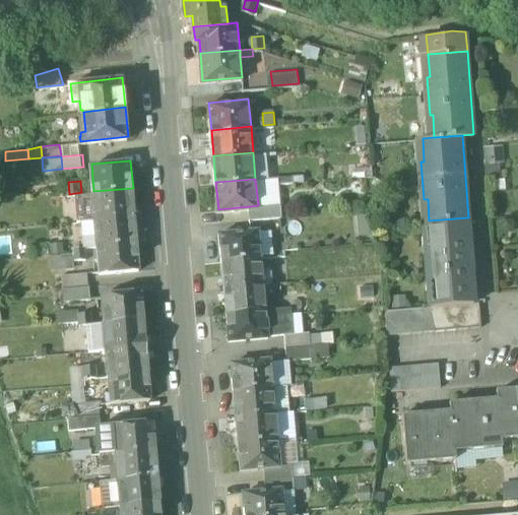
[(133,188),(93,191),(95,217),(135,214),(133,188)]
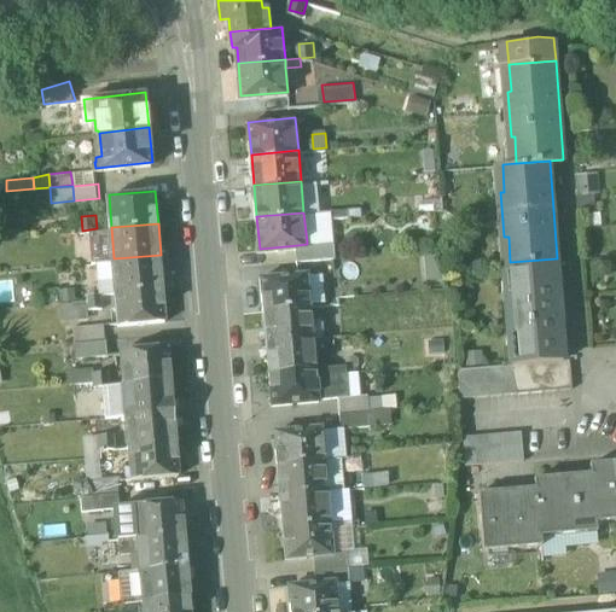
[(307,244),(297,245),(298,258),(337,256),(335,239),(307,242),(307,244)]
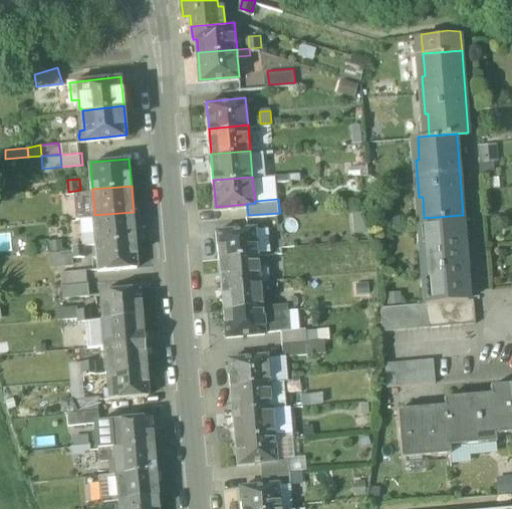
[(134,212),(94,215),(97,241),(136,238),(134,212)]
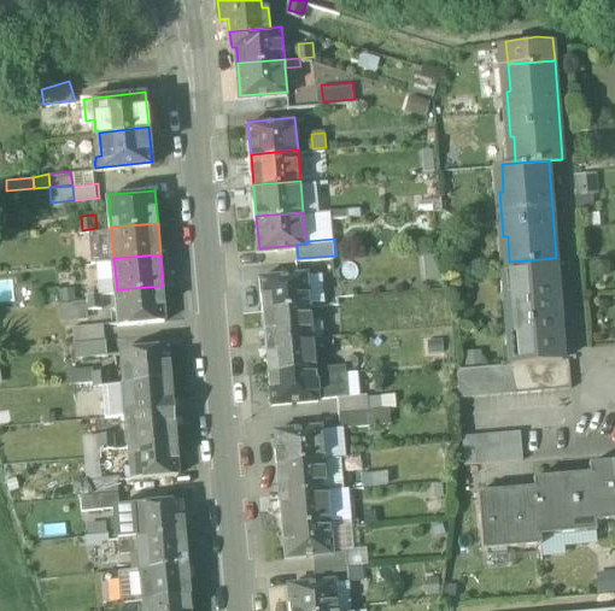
[(556,258),(509,262),(511,288),(507,288),(511,335),(515,334),(517,360),(542,358),(555,357),(564,356),(556,258)]
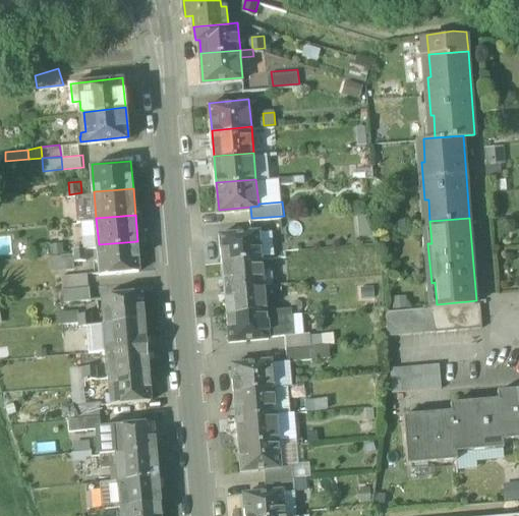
[(261,228),(221,232),(223,260),(263,255),(261,228)]
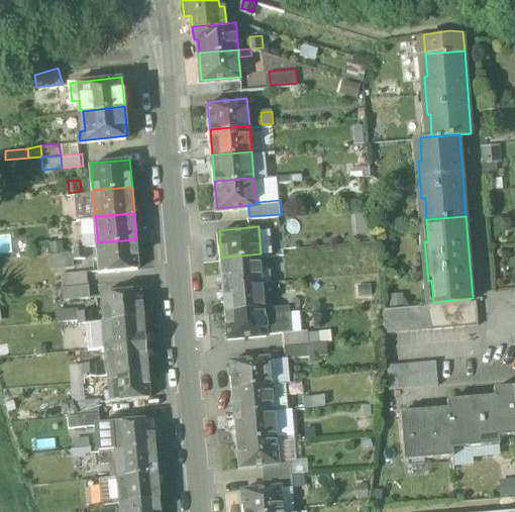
[(136,239),(98,242),(100,270),(139,267),(136,239)]
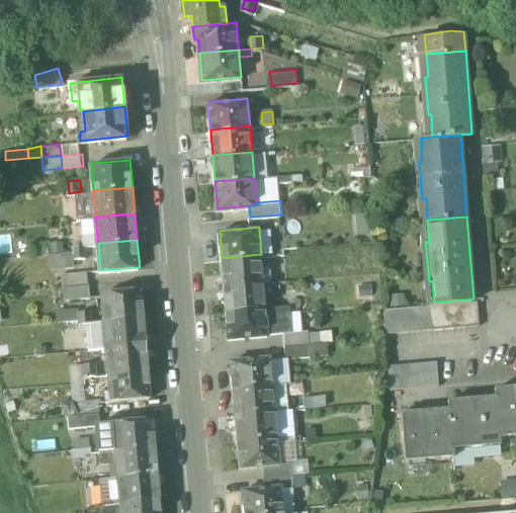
[(86,244),(74,246),(75,257),(87,256),(86,244)]
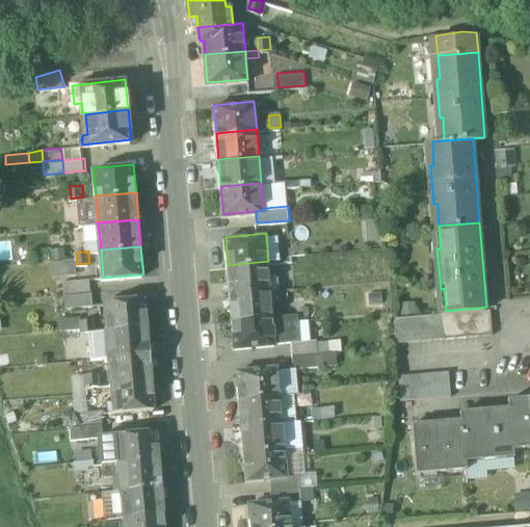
[(268,261),(228,265),(231,292),(271,288),(268,261)]
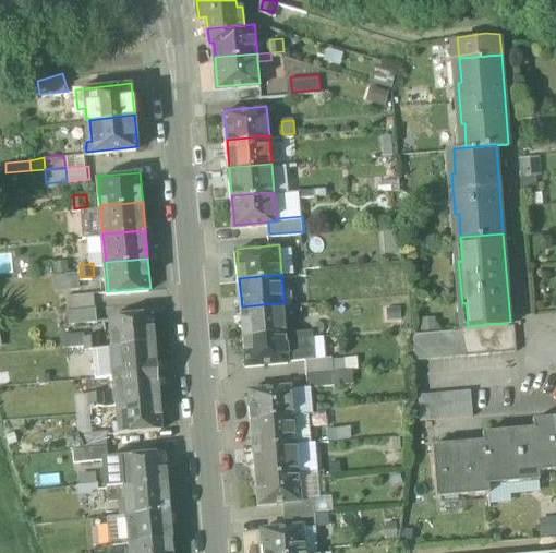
[(95,290),(68,292),(69,308),(97,304),(95,290)]
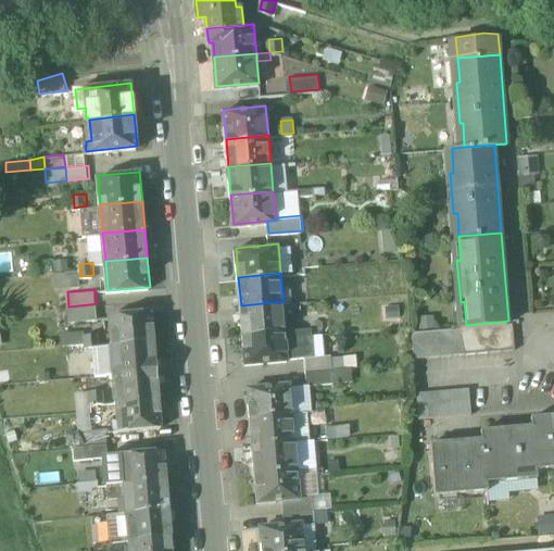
[(284,301),(241,305),(243,334),(286,329),(284,301)]
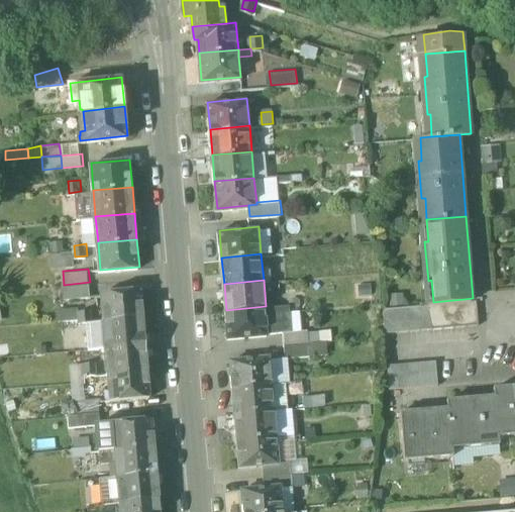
[(91,296),(90,282),(64,285),(65,298),(91,296)]
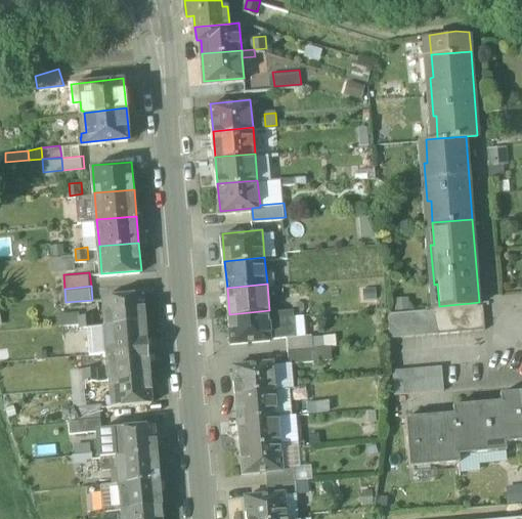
[(143,292),(103,296),(106,323),(145,319),(143,292)]
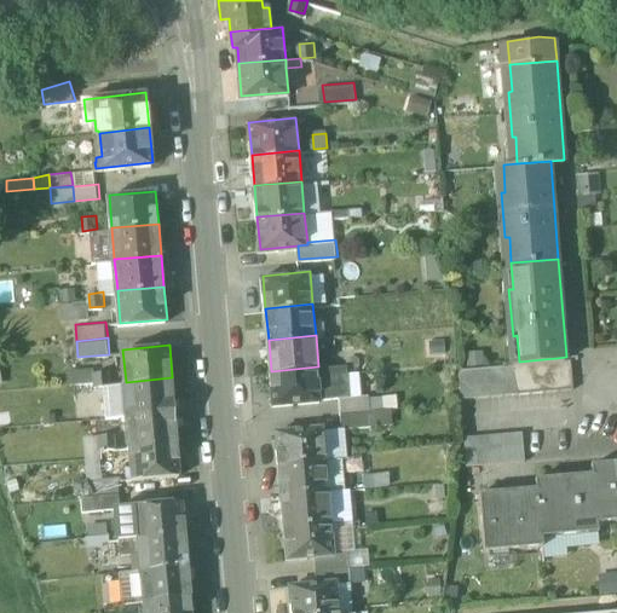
[(566,357),(557,358),(560,387),(575,386),(572,357),(566,357)]
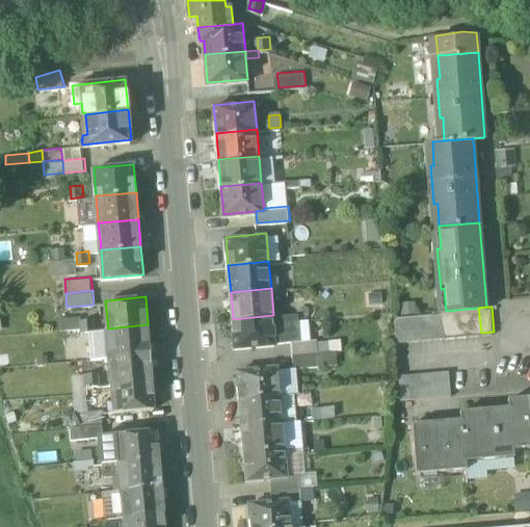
[(478,308),(467,309),(469,334),(481,333),(478,308)]
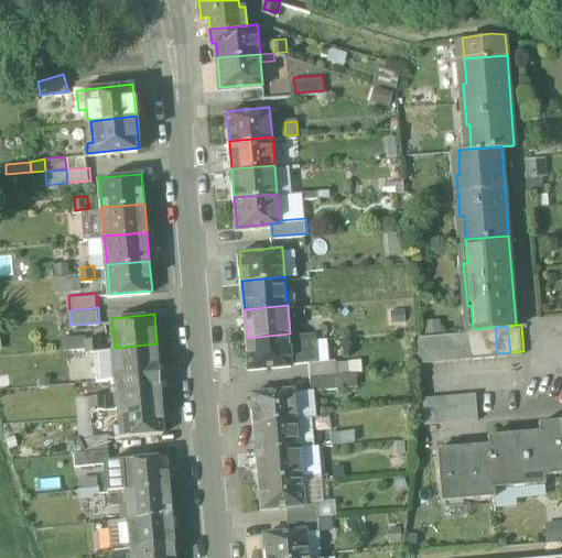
[(473,329),(471,329),(473,356),(497,353),(495,327),(473,329)]
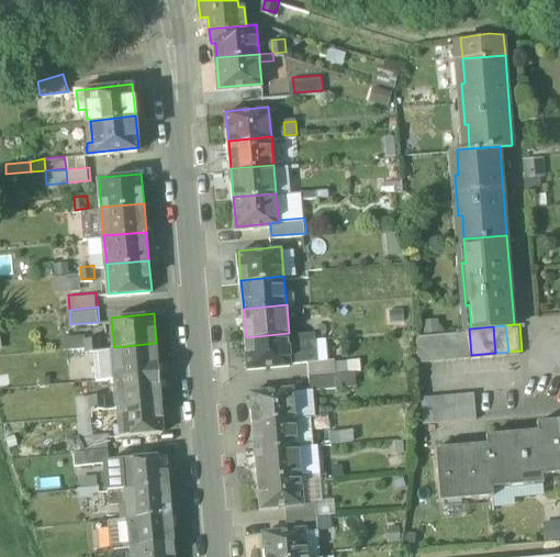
[(469,329),(444,331),(446,357),(471,355),(469,329)]
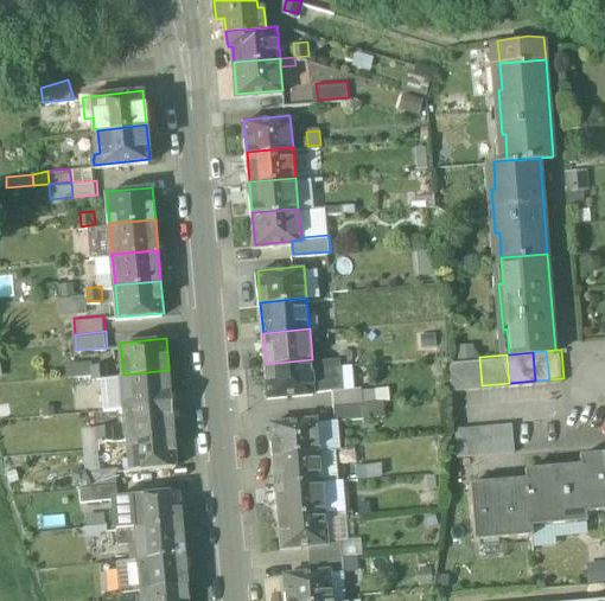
[(479,357),(452,359),(454,388),(482,385),(479,357)]
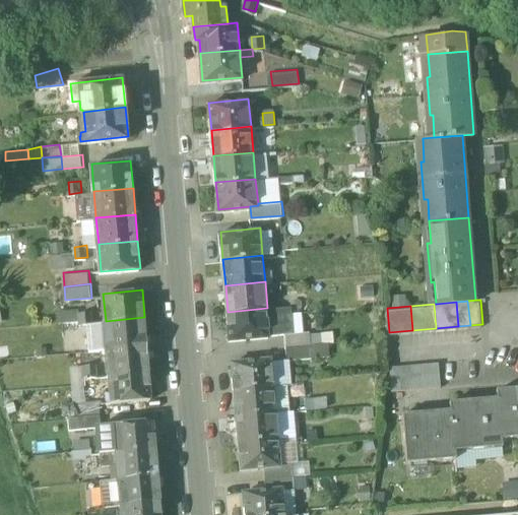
[(267,308),(228,312),(230,339),(269,335),(267,308)]
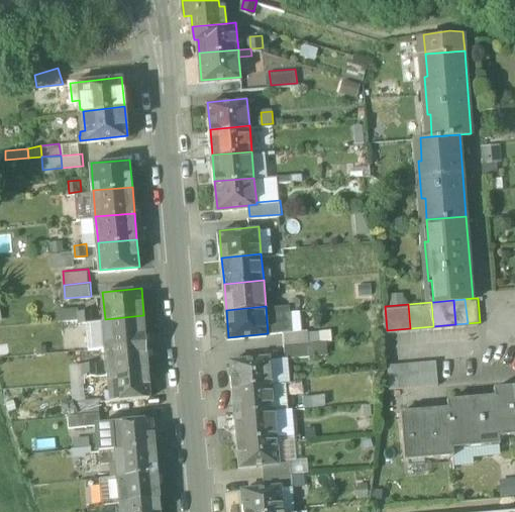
[(91,308),(80,309),(81,321),(92,320),(91,308)]
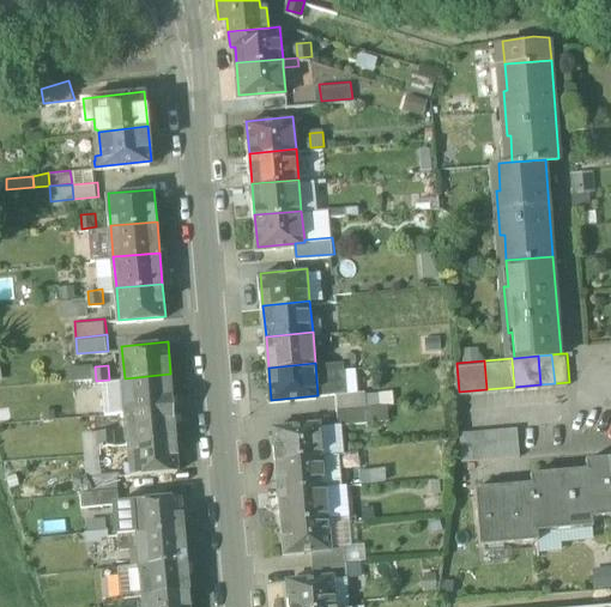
[(125,378),(123,378),(126,410),(174,405),(170,374),(125,378)]
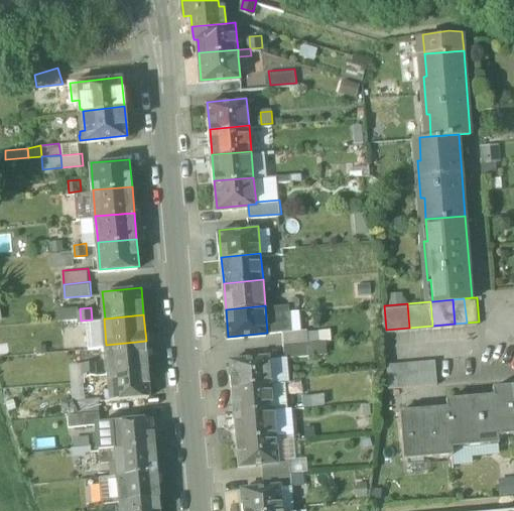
[(307,328),(283,330),(284,343),(308,340),(307,328)]
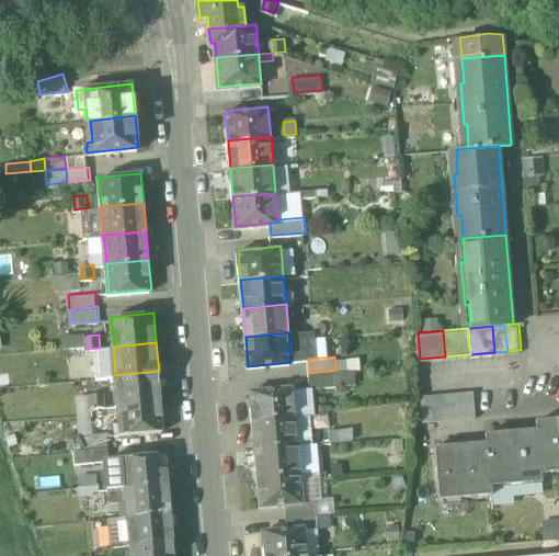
[(350,369),(337,370),(338,384),(352,383),(350,369)]
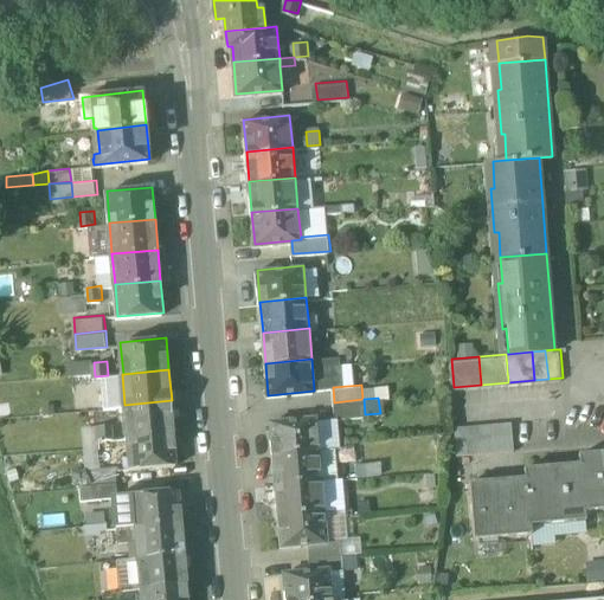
[(362,399),(334,402),(335,417),(335,418),(338,418),(365,414),(364,399),(362,399)]
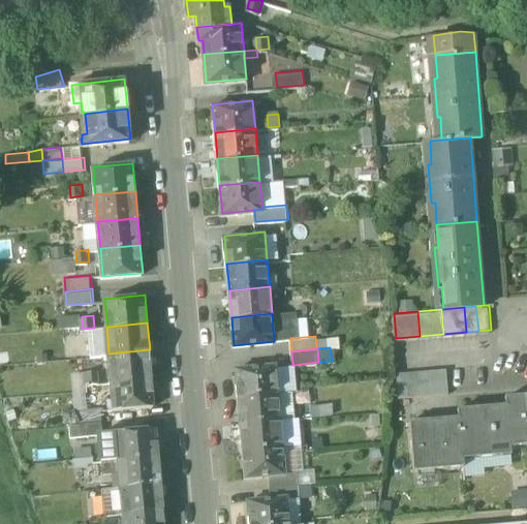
[(150,349),(109,353),(111,380),(112,380),(152,376),(150,349)]
